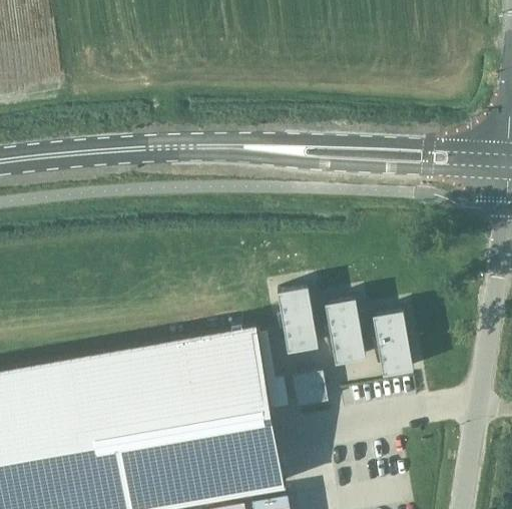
[(308,285),(277,290),(288,350),(318,345),(308,285)]
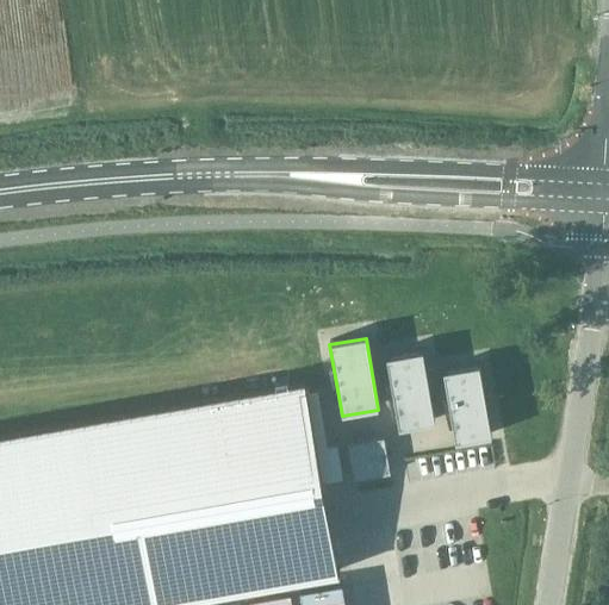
[(386,359),(398,430),(435,424),(422,353),(386,359)]
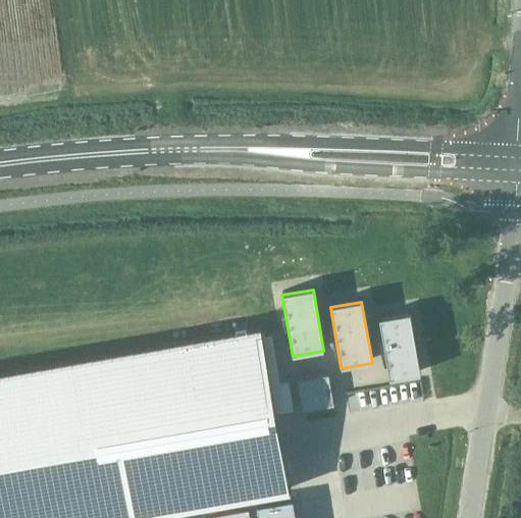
[(410,314),(378,319),(389,380),(420,375),(410,314)]
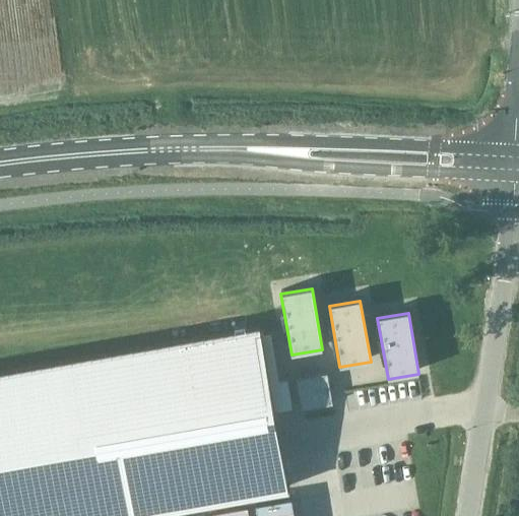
[(167,514),(169,514),(168,511),(286,491),(288,491),(287,488),(285,489),(259,332),(0,377),(0,515),(161,515),(167,514)]
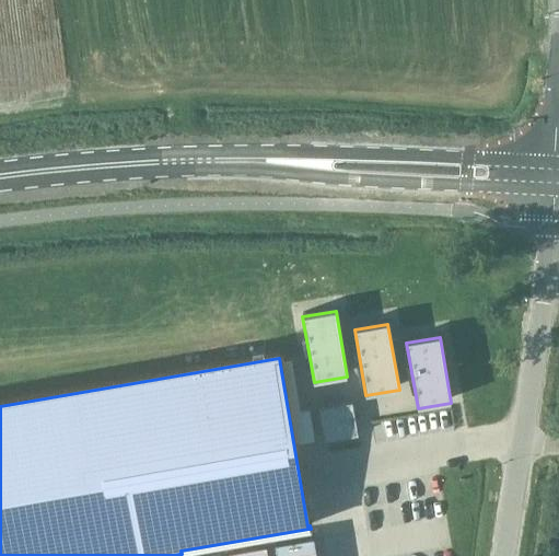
[(358,438),(352,405),(318,410),(325,443),(358,438)]
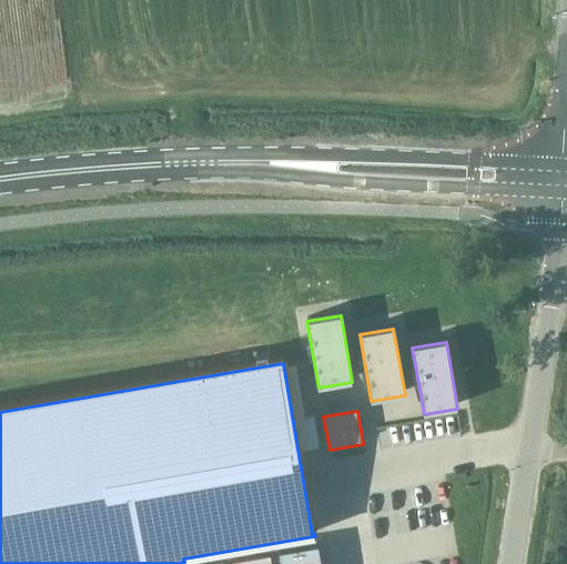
[(320,563),(317,546),(277,553),(279,563),(320,563)]
